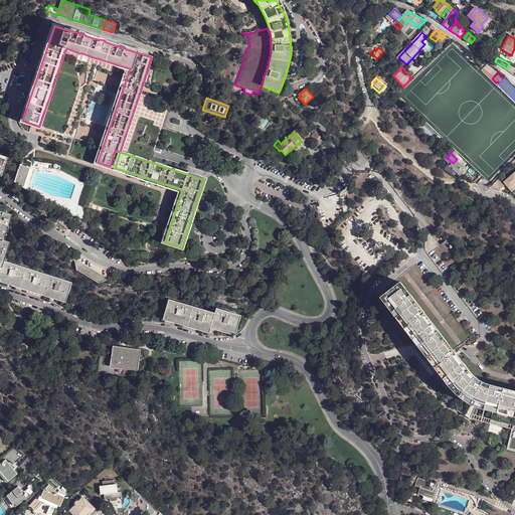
[(453,163),(448,169),(453,174),(456,171),(461,177),(467,171),(465,170),(467,168),(457,159),(453,163)]
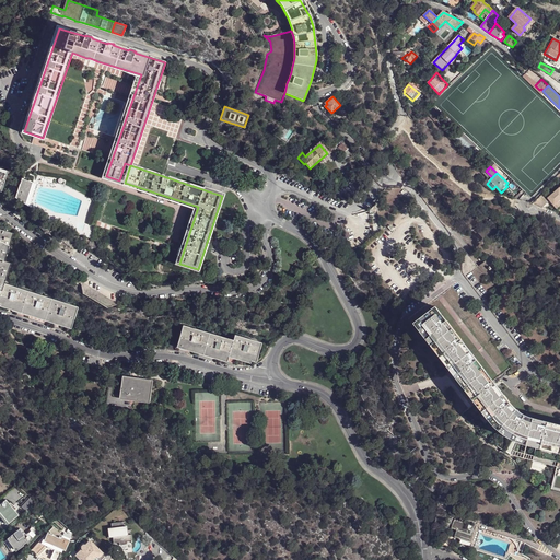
[(24,179),(23,178),(16,198),(25,206),(34,183),(24,179)]
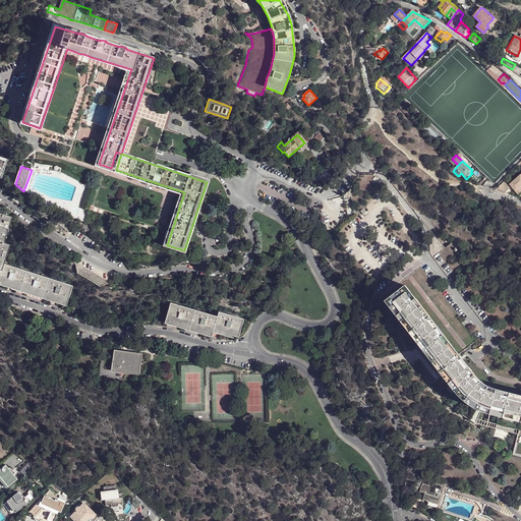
[(520,175),(510,185),(519,196),(520,194),(520,189),(520,187),(520,175)]
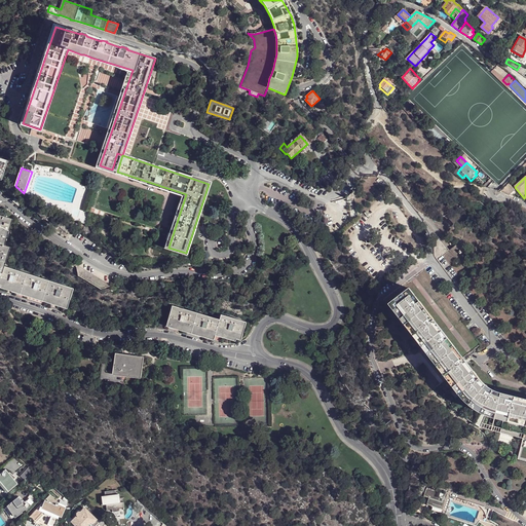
[(503,192),(512,196),(517,192),(512,185),(503,192)]
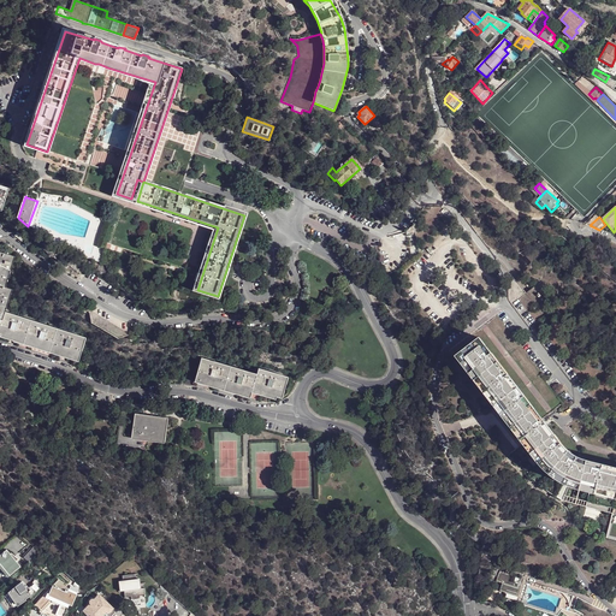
[(15,235),(23,241),(25,237),(18,231),(15,235)]
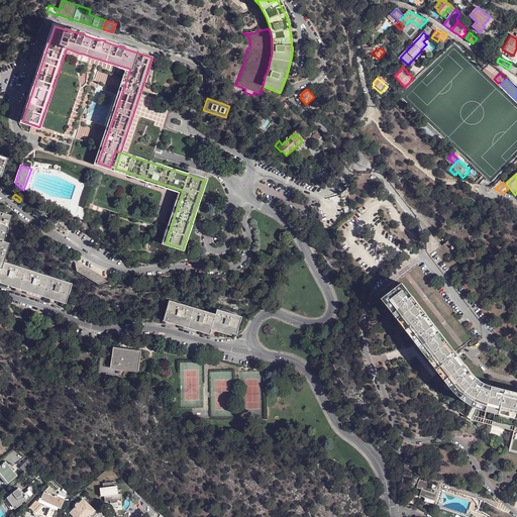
[(332,227),(351,213),(347,205),(346,206),(339,210),(340,211),(328,221),(329,223),(332,227)]
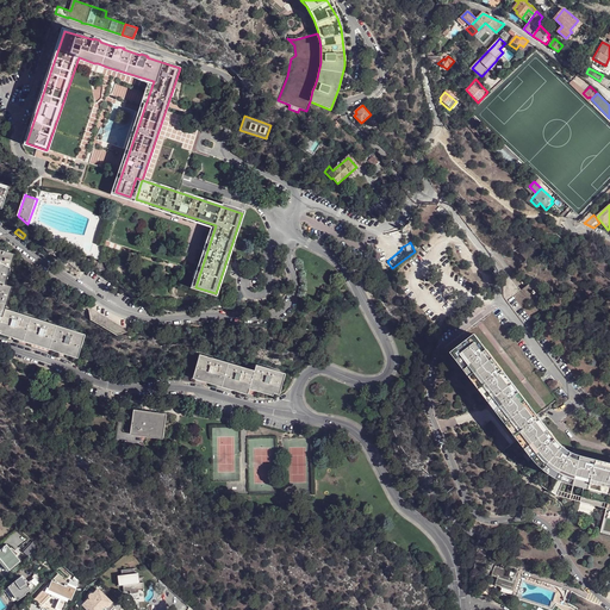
[(0,282),(5,285),(14,255),(0,249),(0,282)]
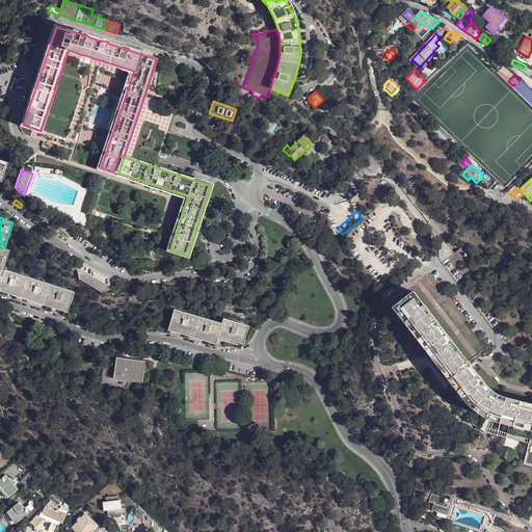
[(10,250),(4,248),(0,246),(0,275),(1,276),(2,276),(4,270),(10,250)]
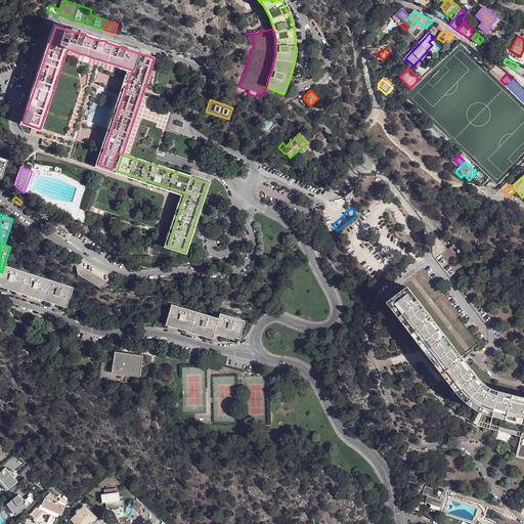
[(78,261),(75,265),(77,275),(99,288),(110,285),(114,278),(78,261)]
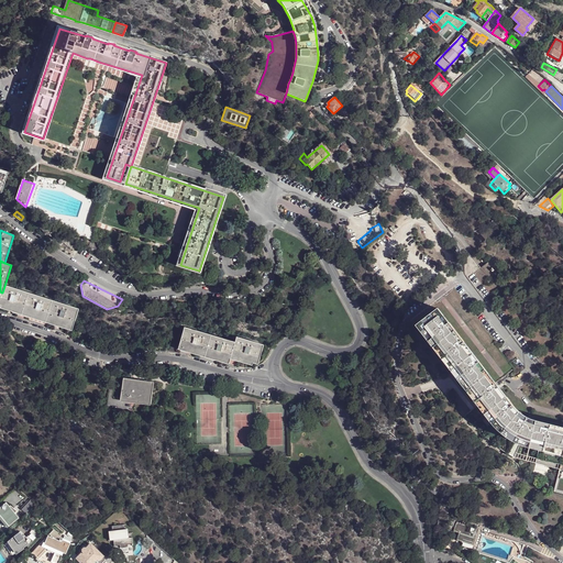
[(508,293),(501,285),(489,295),(496,302),(508,293)]
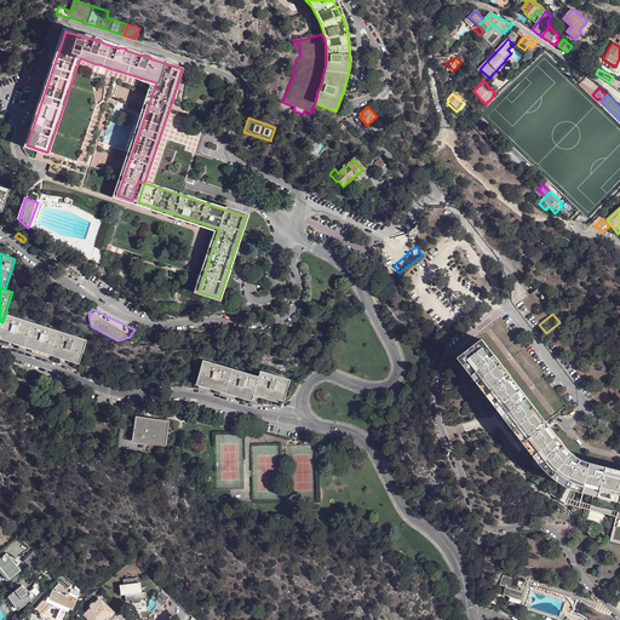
[(4,340),(76,363),(80,355),(81,355),(86,342),(5,315),(3,322),(1,322),(0,323),(0,337),(5,339),(4,340)]
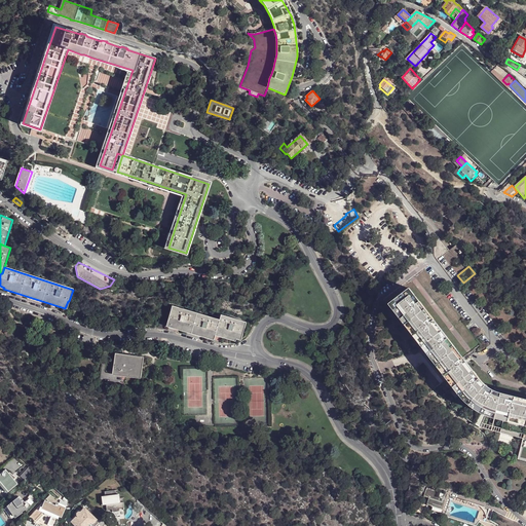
[(525,400),(500,392),(497,391),(492,389),(488,386),(484,383),(480,379),(476,374),(474,371),(463,358),(444,333),(410,288),(389,304),(458,393),(460,396),(462,399),(465,401),(466,403),(470,405),(473,407),(476,409),(480,411),(483,413),(486,414),(489,416),(492,417),(504,419),(525,424),(525,400)]
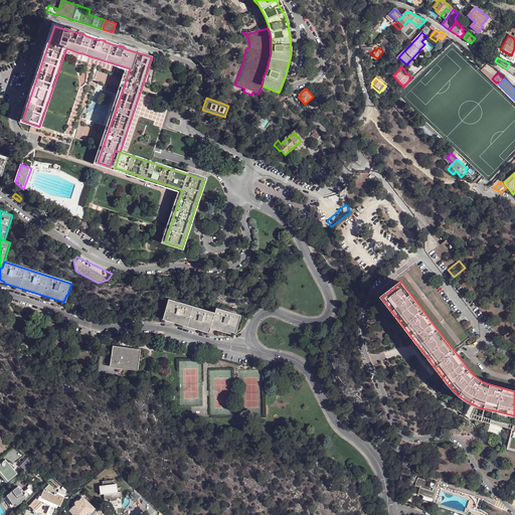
[(236,333),(241,335),(244,328),(245,329),(247,324),(246,323),(248,317),(227,309),(225,314),(183,298),(180,305),(179,304),(177,310),(178,311),(176,315),(183,317),(182,318),(218,331),(220,328),(236,334),(236,333)]
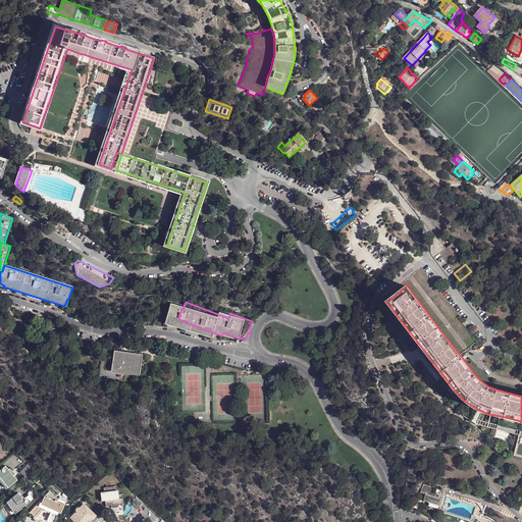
[(124,371),(137,373),(139,356),(131,354),(121,353),(113,352),(111,369),(118,370),(118,372),(124,373),(124,371)]
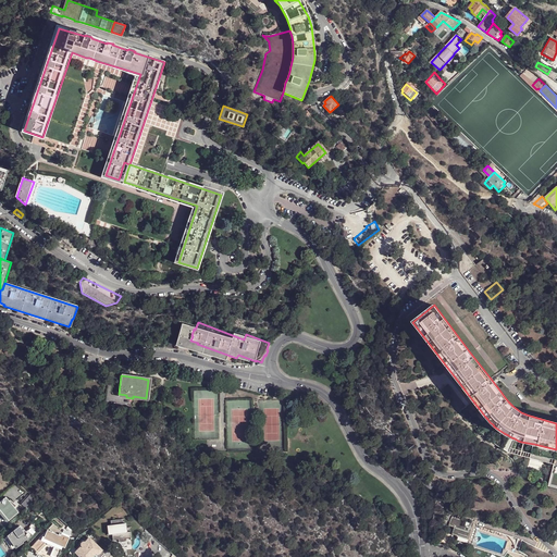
[(532,453),(556,460),(556,453),(556,449),(534,444),(532,453)]
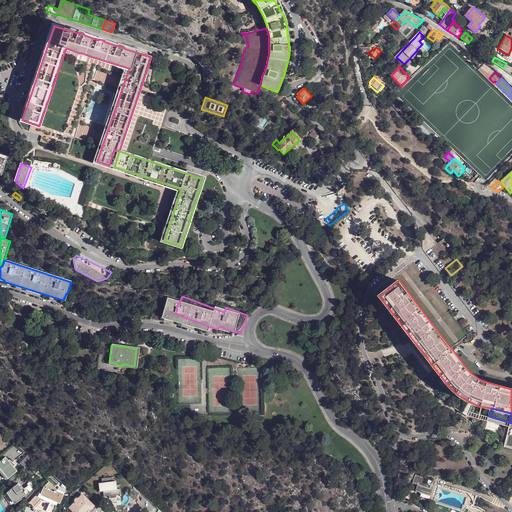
[(23,460),(29,465),(34,459),(28,454),(23,460)]
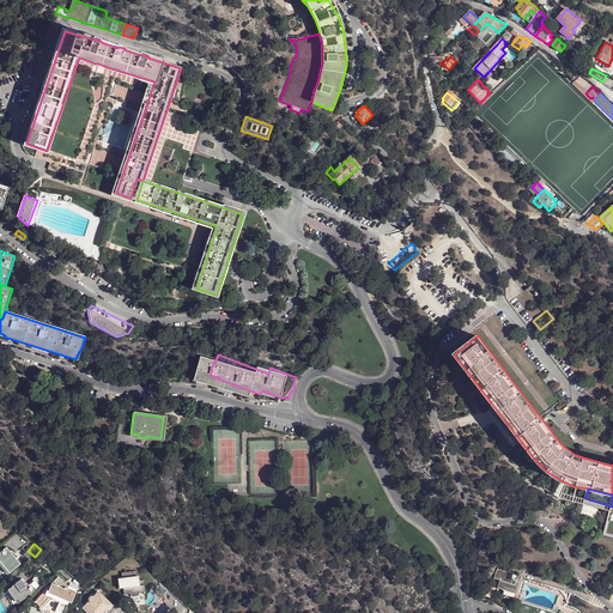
[(7,547),(0,552),(0,562),(8,574),(8,575),(20,564),(7,547)]
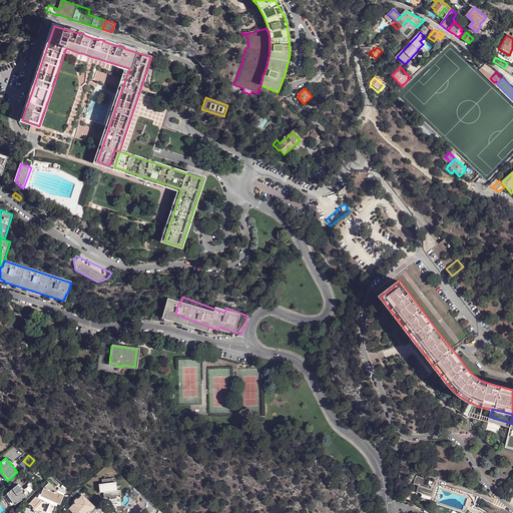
[(431,496),(438,476),(426,472),(424,478),(417,476),(414,484),(419,485),(417,492),(431,496)]
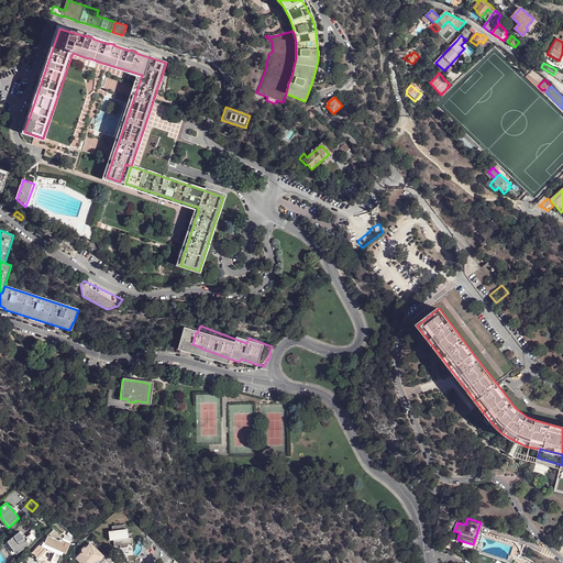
[(121,545),(121,548),(128,547),(128,544),(133,544),(132,538),(129,538),(129,534),(127,533),(125,529),(124,530),(123,526),(112,527),(113,536),(110,536),(110,541),(114,540),(114,547),(121,545)]
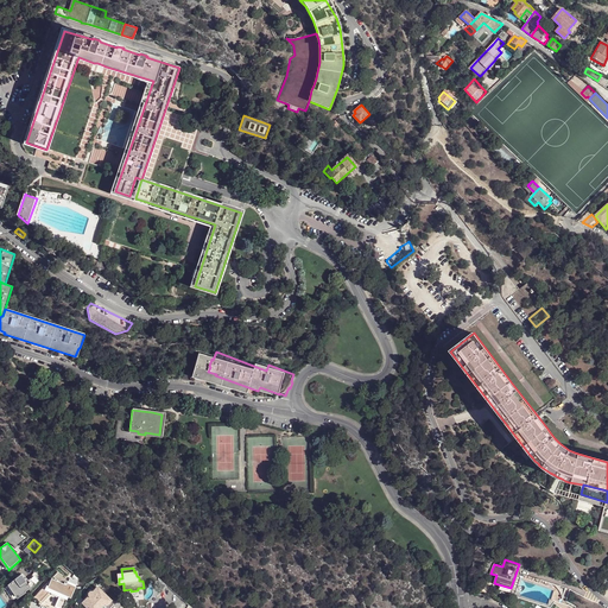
[(30,588),(33,591),(45,578),(37,570),(36,571),(36,570),(35,571),(36,572),(29,582),(30,582),(31,583),(30,583),(29,583),(31,587),(30,588)]
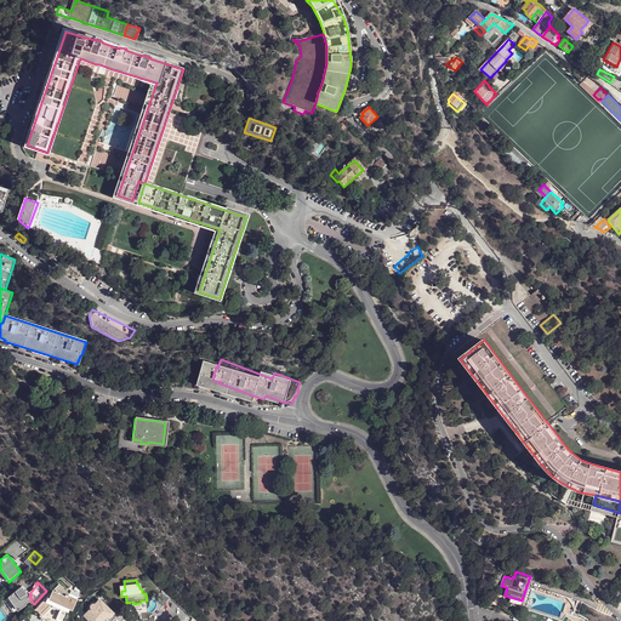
[(60,619),(63,620),(66,620),(70,610),(74,611),(79,599),(70,594),(70,593),(61,584),(34,611),(40,616),(47,619),(51,611),(60,615),(60,619)]
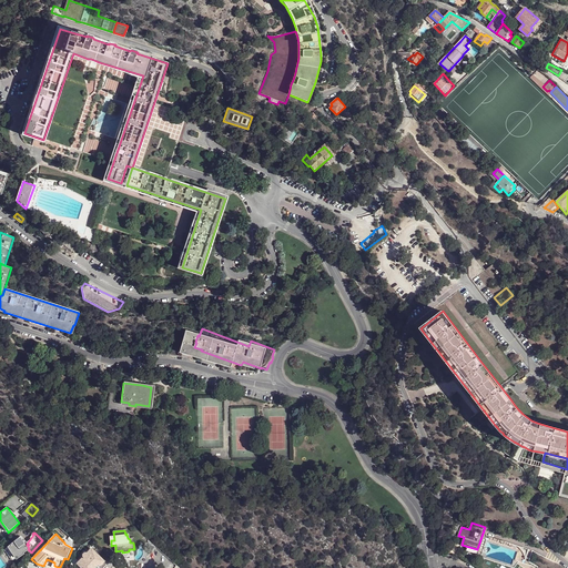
[(19,547),(23,554),(24,553),(27,550),(28,549),(29,548),(27,545),(28,545),(29,545),(28,544),(27,544),(24,540),(22,541),(19,537),(14,540),(16,541),(19,547)]
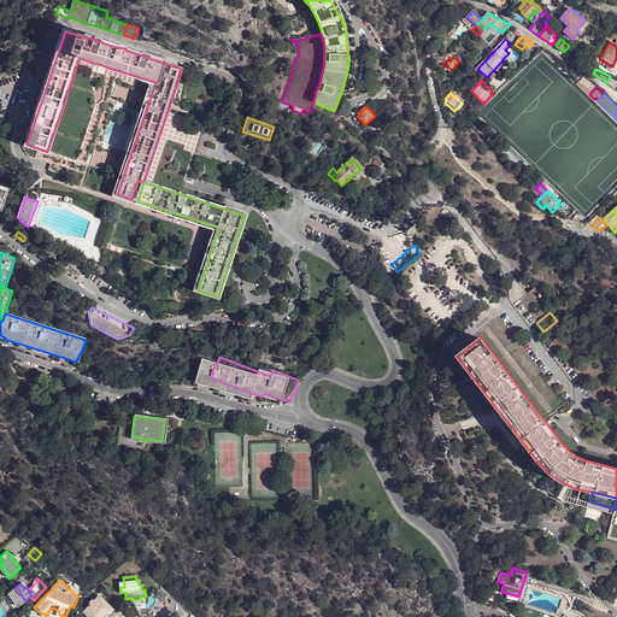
[(21,594),(17,588),(10,594),(13,599),(15,599),(21,594)]
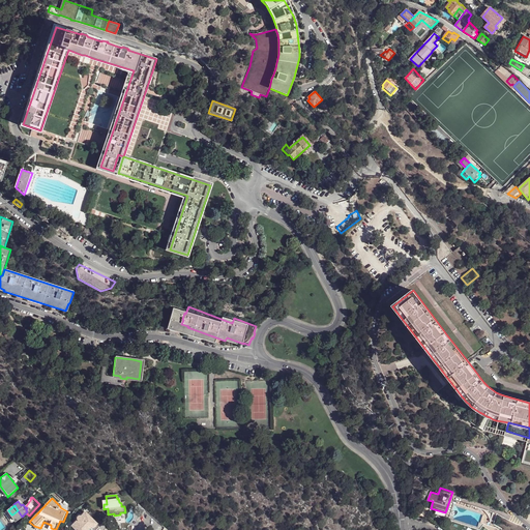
[(4,512),(11,523),(20,519),(20,518),(19,517),(16,519),(12,514),(11,514),(8,510),(5,512),(4,512)]
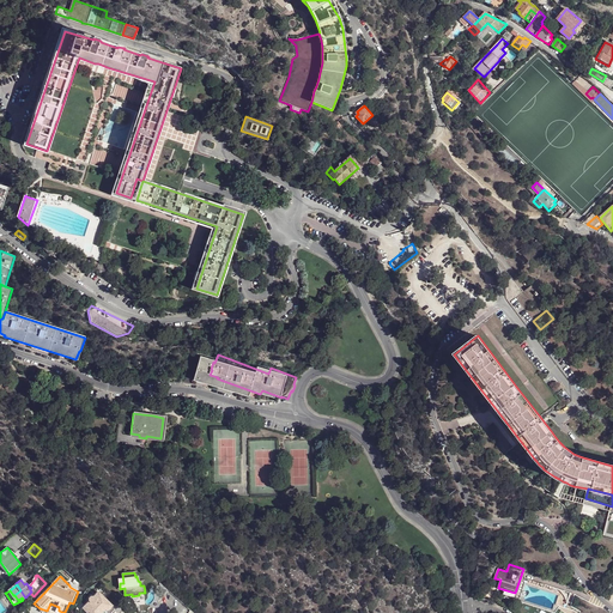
[(23,599),(25,598),(20,590),(14,595),(18,600),(22,598),(23,599)]
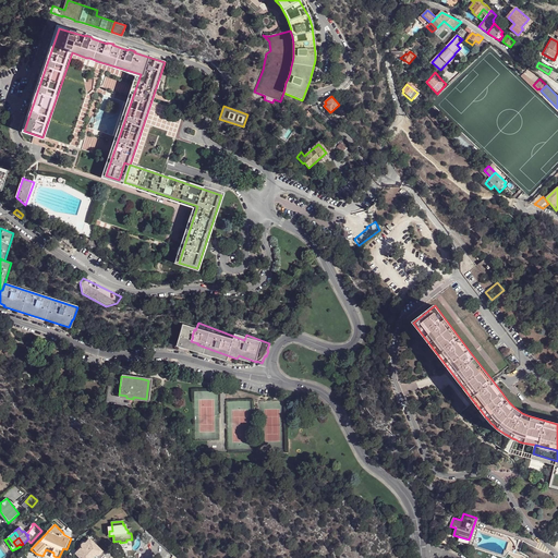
[(77,555),(81,557),(93,557),(94,557),(95,556),(97,555),(100,555),(100,556),(102,557),(107,554),(98,546),(91,540),(87,543),(86,543),(84,543),(83,543),(82,545),(82,547),(83,548),(77,555)]
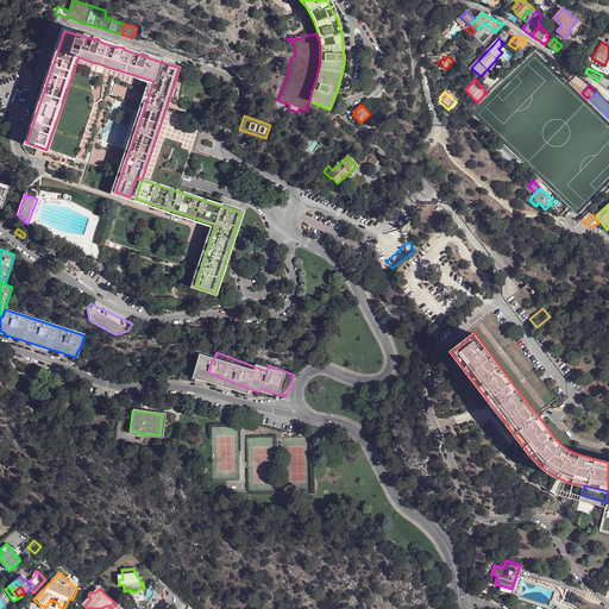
[(74,603),(79,608),(80,608),(85,606),(77,598),(74,603)]
